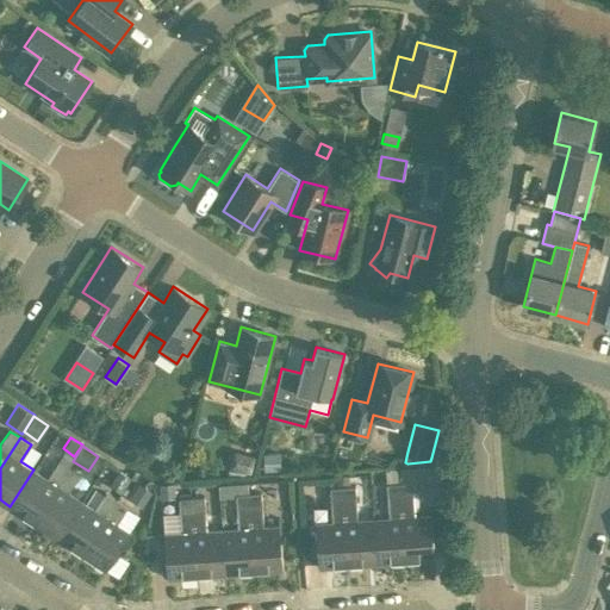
[(235,450),(229,468),(250,474),(255,456),(235,450)]
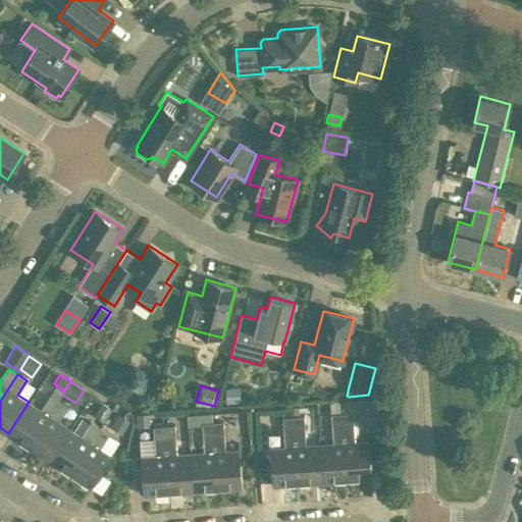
[(225,389),(226,403),(240,403),(240,388),(225,389)]
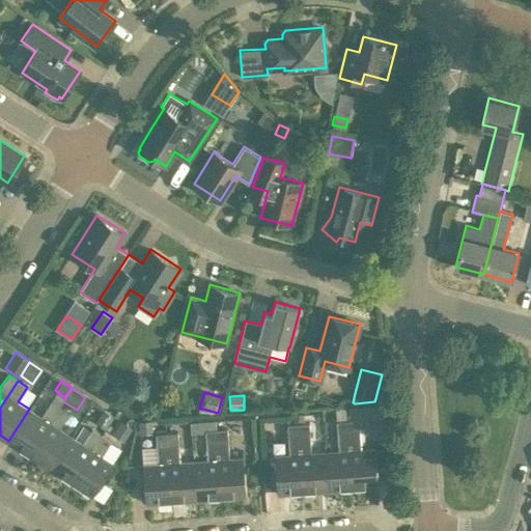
[(29,409),(8,441),(29,454),(59,408),(50,402),(40,416),(29,409)]
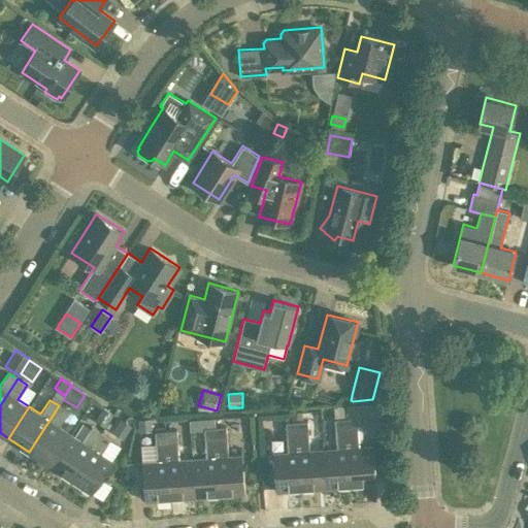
[(59,405),(29,452),(50,465),(71,433),(60,426),(68,411),(59,405)]
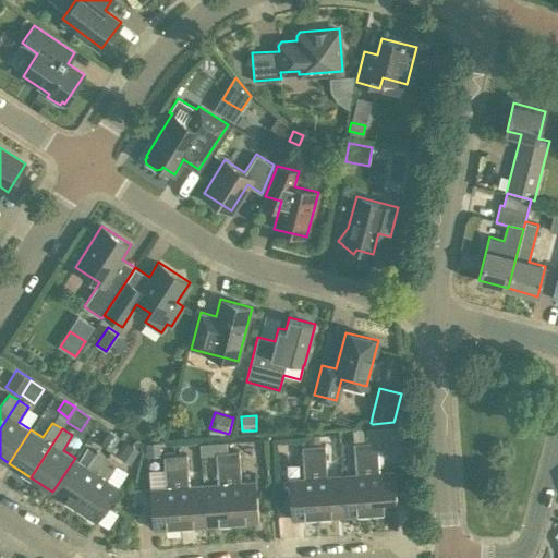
[(371,514),(367,473),(365,441),(364,428),(353,429),(356,474),(341,475),(344,516),(371,514)]
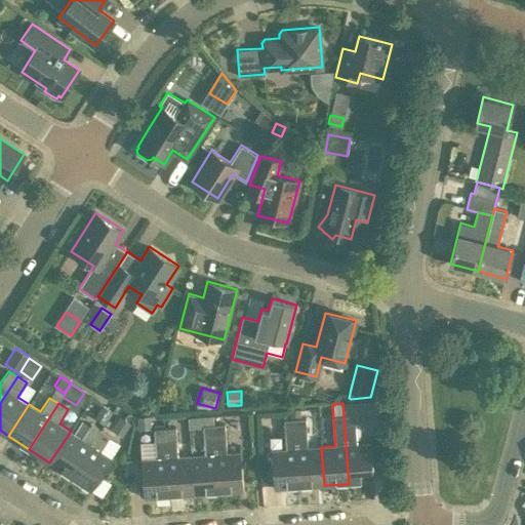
[(102,405),(94,416),(104,422),(111,411),(102,405)]
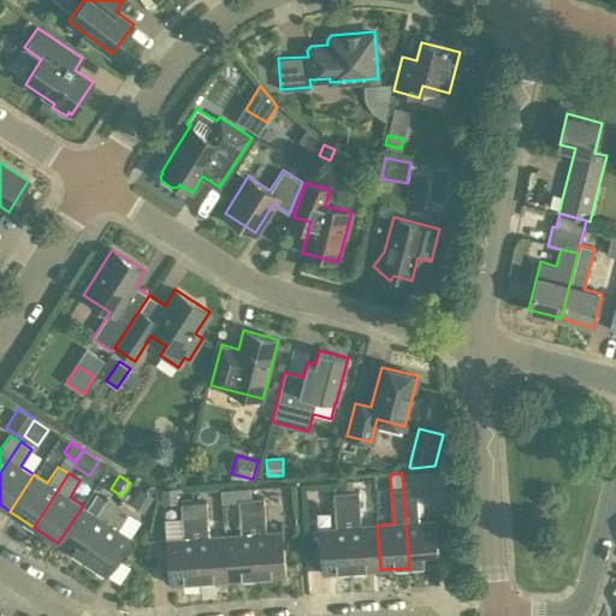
[(130,503),(143,511),(153,496),(140,487),(130,503)]
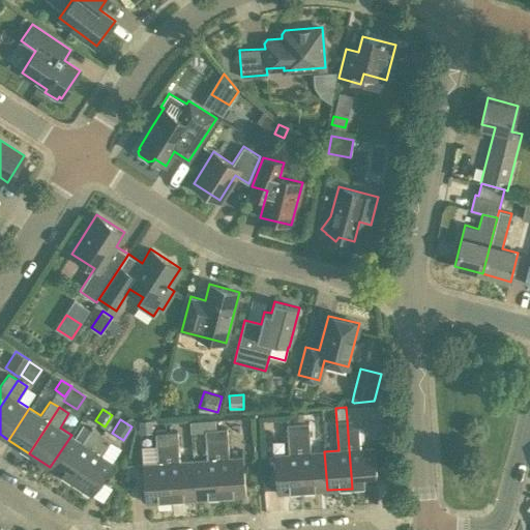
[(358,419),(347,419),(349,449),(352,489),(377,487),(375,448),(360,449),(358,419)]
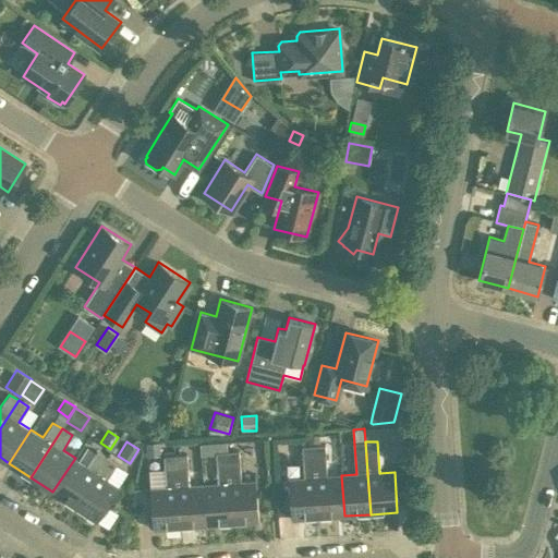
[(145,443),(146,456),(160,456),(159,443),(145,443)]
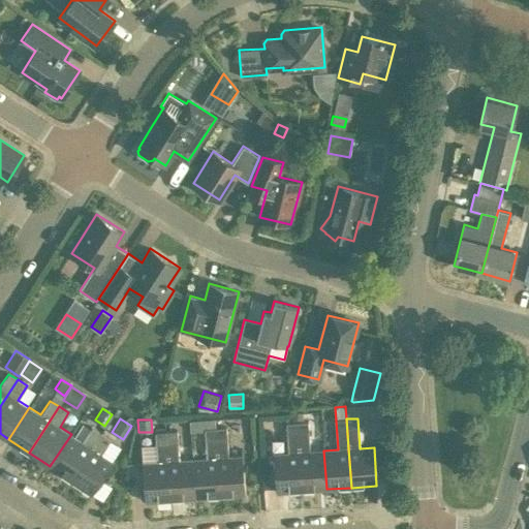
[(297,423),(302,491),(327,489),(323,450),(310,452),(308,422),(297,423)]
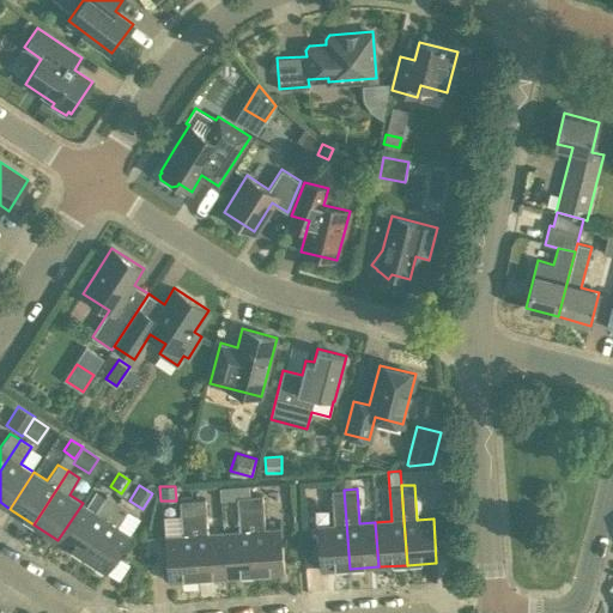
[(320,571),(350,569),(344,490),(332,490),(334,525),(317,526),(320,571)]
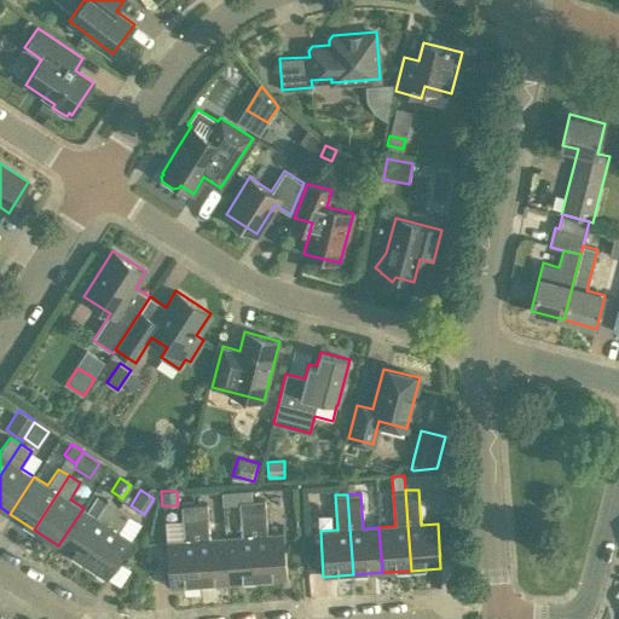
[(84,508),(58,545),(84,561),(119,507),(108,499),(97,516),(84,508)]
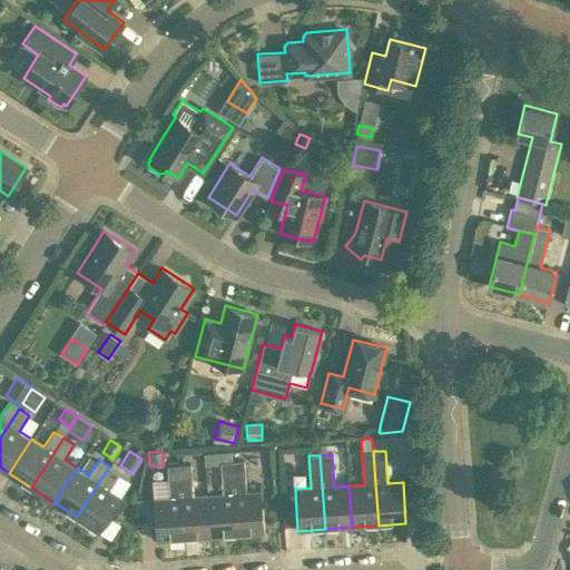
[(244,460),(232,461),(237,534),(264,533),(262,492),(246,492),(244,460)]
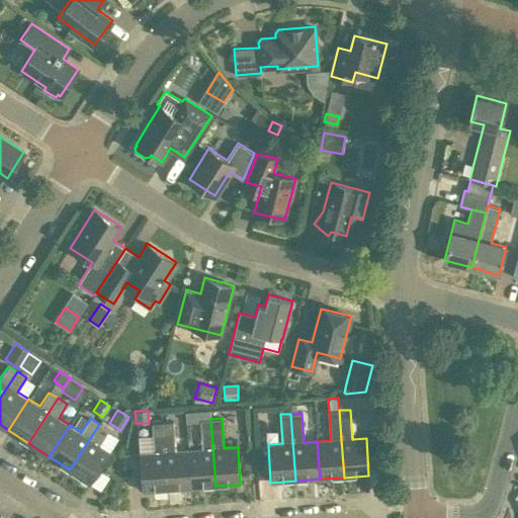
[(188,450),(191,488),(216,486),(210,419),(200,420),(202,449),(188,450)]
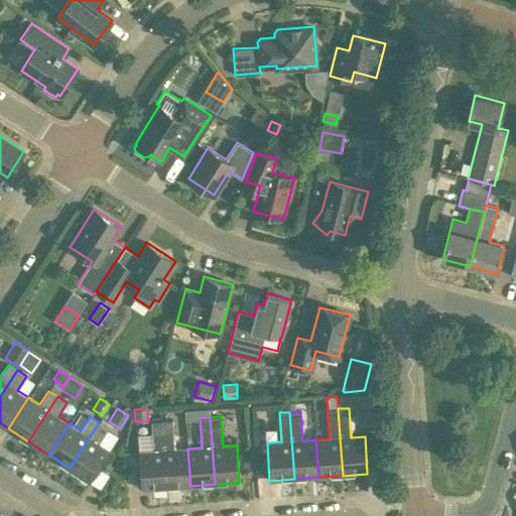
[(141,489),(166,488),(161,420),(151,421),(153,450),(139,452),(141,489)]
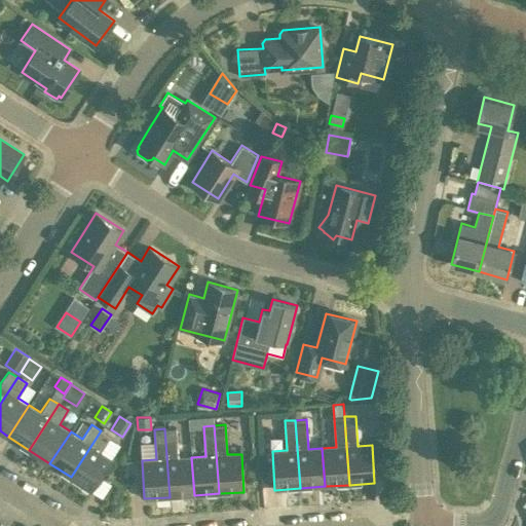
[(164,428),(170,497),(194,495),(191,457),(178,458),(176,428),(164,428)]
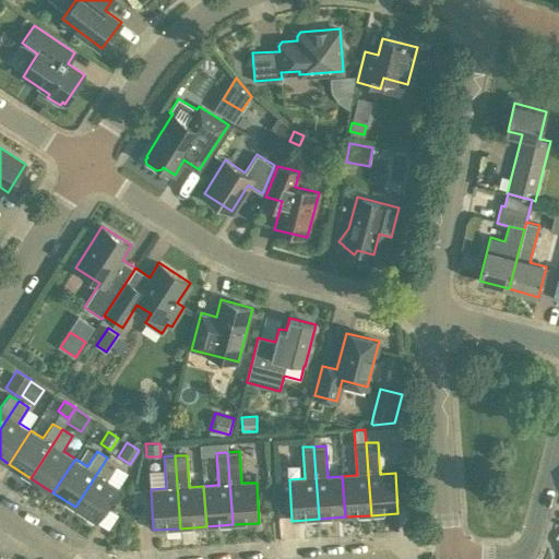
[(117,464),(107,458),(75,507),(97,522),(120,488),(107,479),(117,464)]
